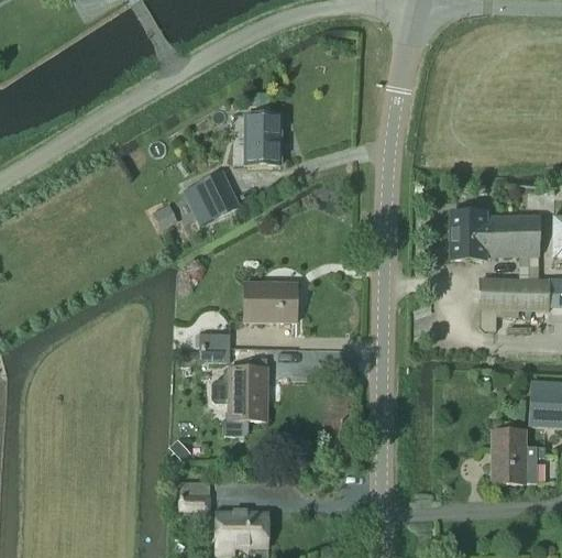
[(279,164),(279,115),(245,113),(245,164),(279,164)]
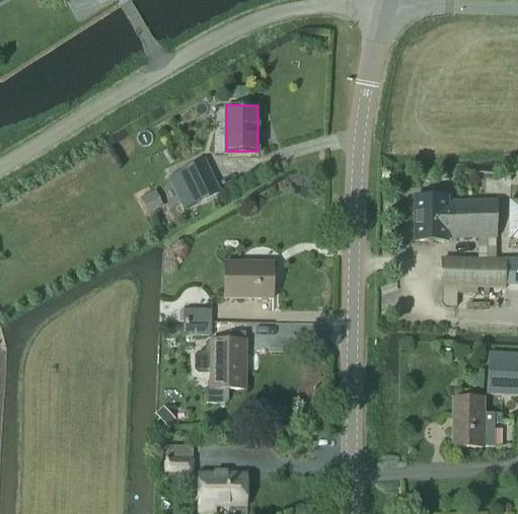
[(198,202),(222,190),(205,155),(181,167),(198,202)]
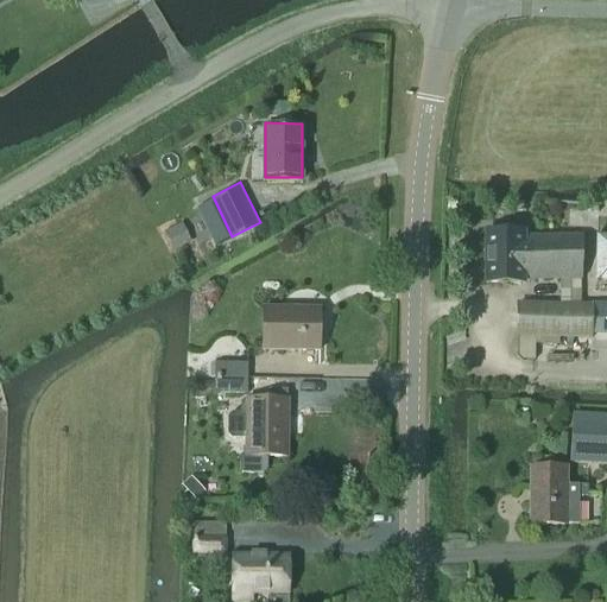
[(174,247),(188,241),(178,221),(164,228),(174,247)]
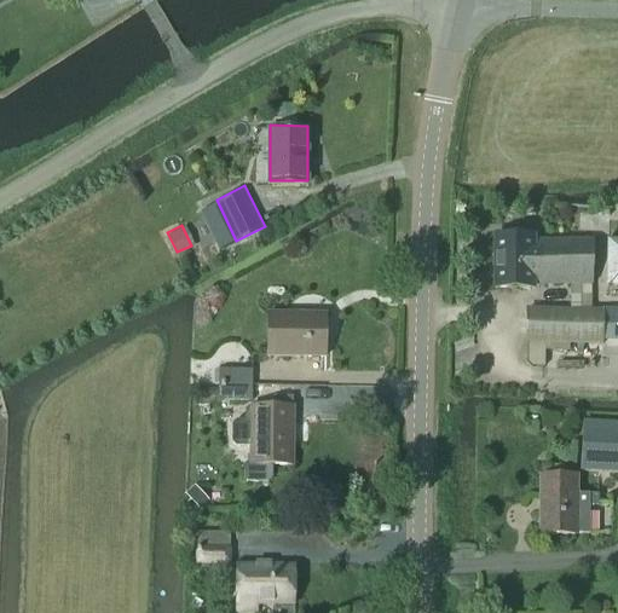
[(533,237),(533,235),(495,233),(495,284),(533,284),(533,281),(593,281),(594,237),(533,237)]
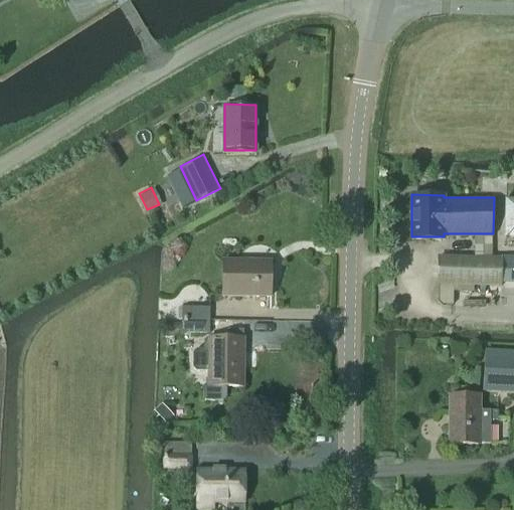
[(513,255),(502,255),(439,253),(439,282),(502,283),(502,275),(513,275),(513,255)]
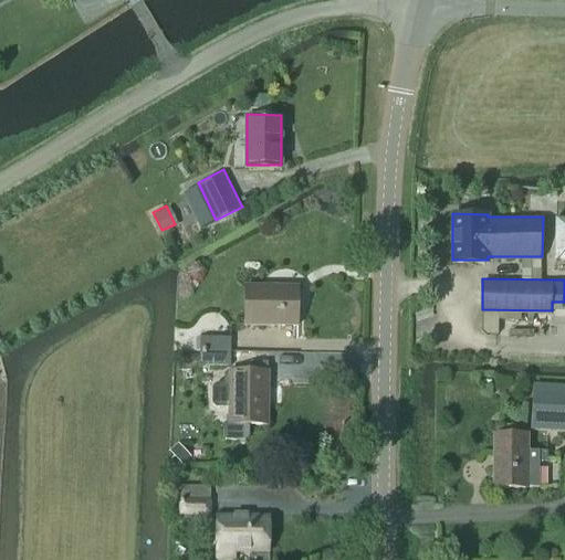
[(297,323),(299,284),(246,283),(244,321),(297,323)]
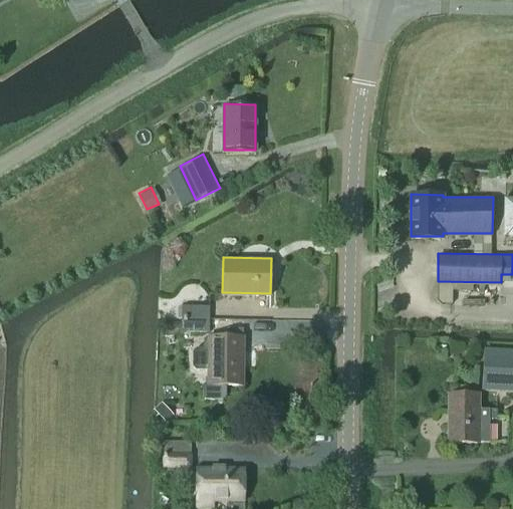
[(210,317),(210,304),(182,304),(182,316),(210,317)]
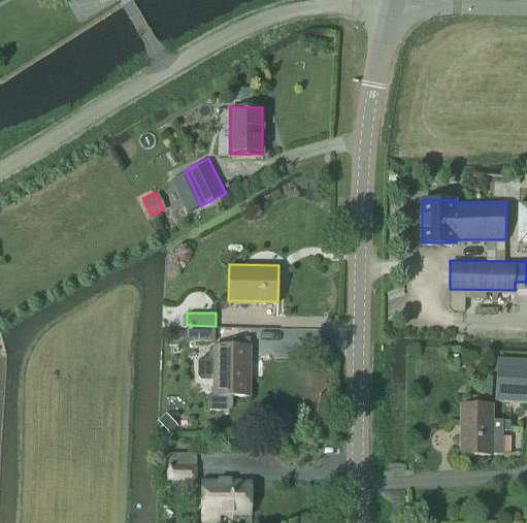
[(215,338),(216,326),(187,325),(187,338),(215,338)]
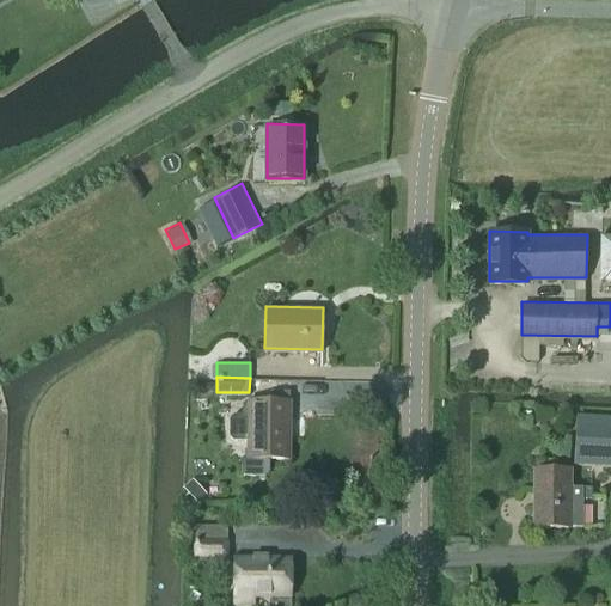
[(269,470),(269,457),(289,457),(291,399),(249,398),(249,402),(243,406),(243,412),(233,412),(230,416),(230,434),(233,438),(248,439),(248,453),(244,453),(240,458),(240,470),(244,473),(264,473),(269,470)]
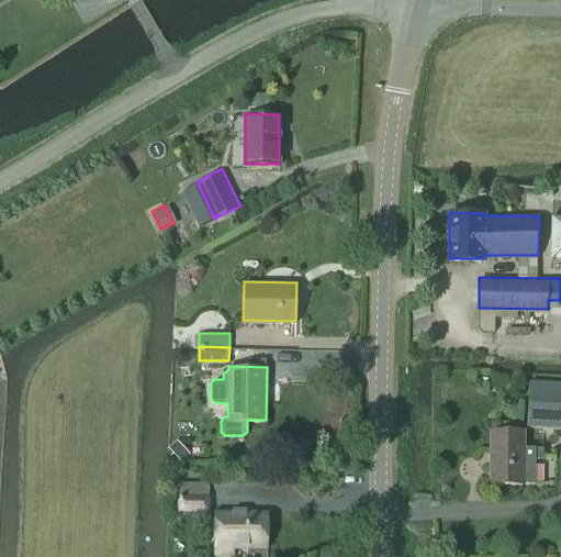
[(560,380),(528,379),(526,425),(560,426),(560,380)]
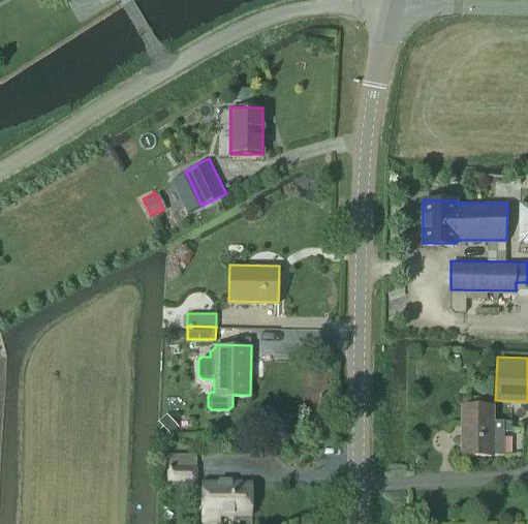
[(492,420),(492,404),(463,404),(462,454),(492,454),(505,454),(505,429),(511,429),(511,420),(492,420)]
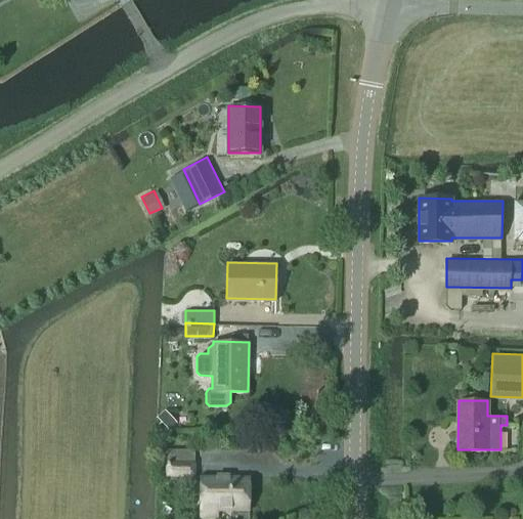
[(194,474),(194,462),(167,461),(167,474),(194,474)]
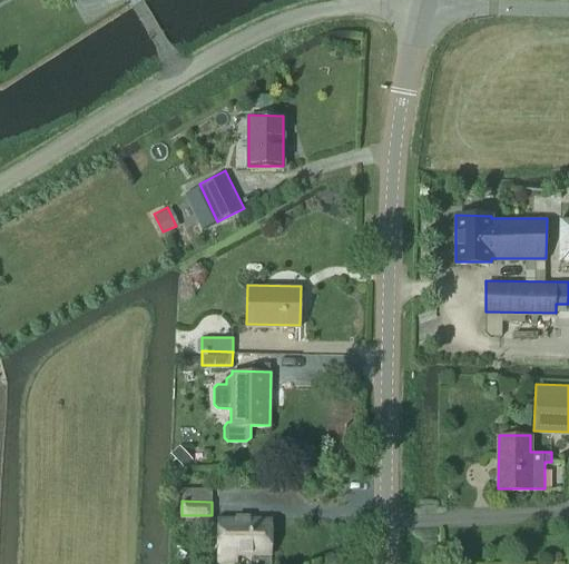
[(271,553),(272,517),(218,517),(217,560),(237,560),(237,553),(271,553)]
